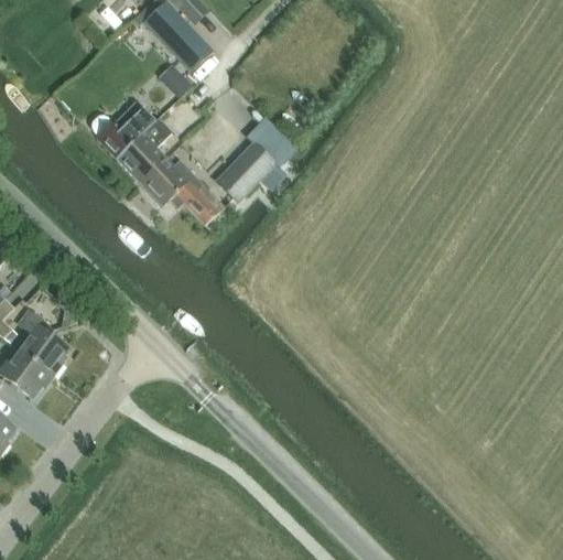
[(143,22),(191,73),(214,51),(166,0),(143,22)]
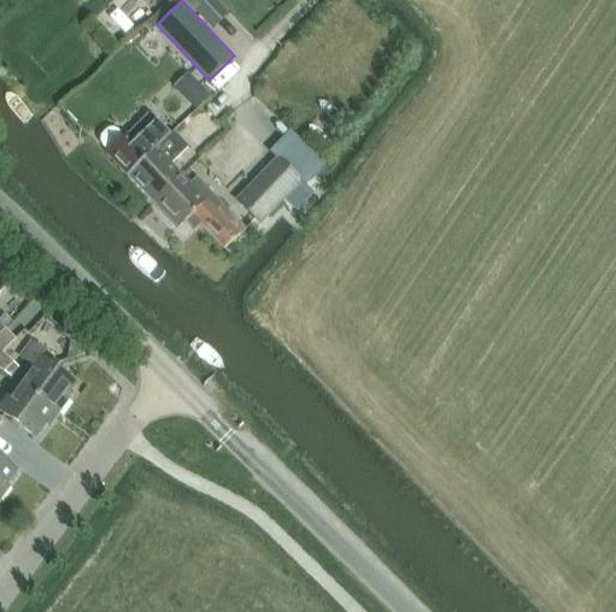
[(228,11),(217,0),(185,0),(211,28),(228,11)]
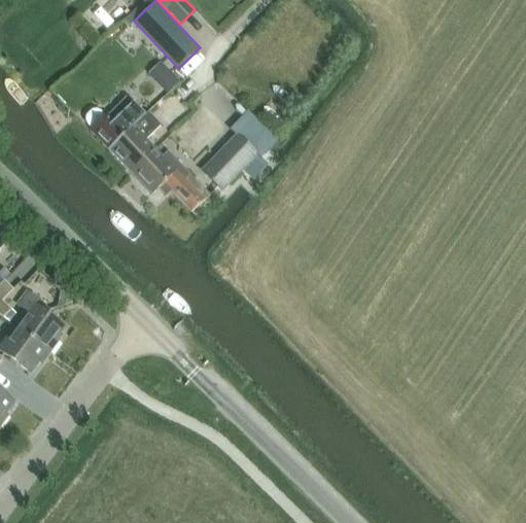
[(174,89),(184,76),(163,59),(153,70),(174,89)]
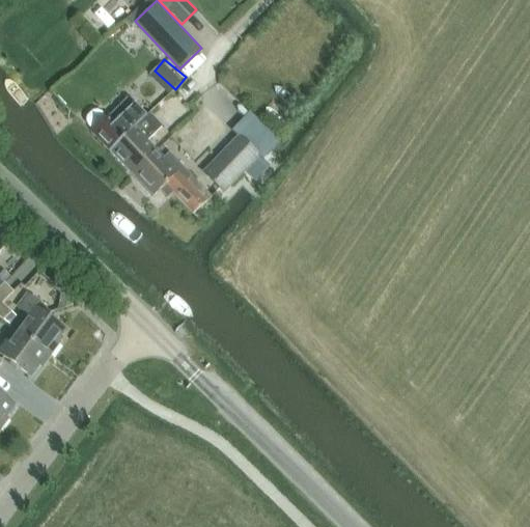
[(89,123),(93,129),(92,130),(110,148),(146,114),(129,95),(107,115),(102,110),(98,108),(92,109),(87,114),(86,119),(89,123)]
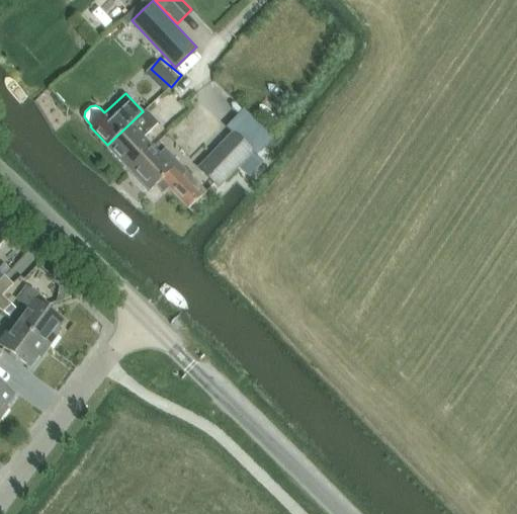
[(158,121),(153,115),(146,108),(143,111),(107,145),(128,167),(153,144),(144,135),(158,121)]
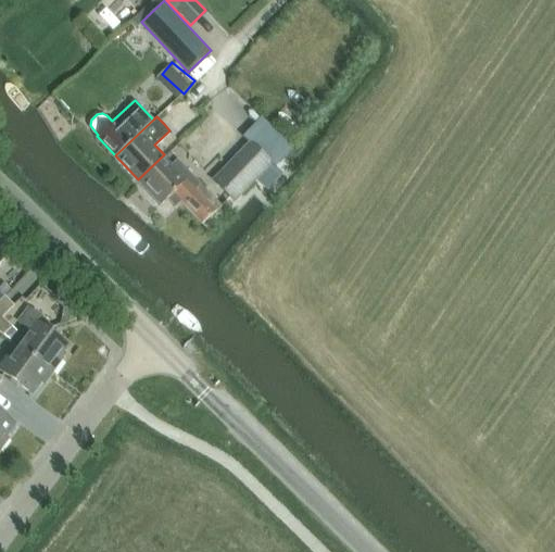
[(261,151),(272,161),(276,165),(294,146),(279,132),(261,151)]
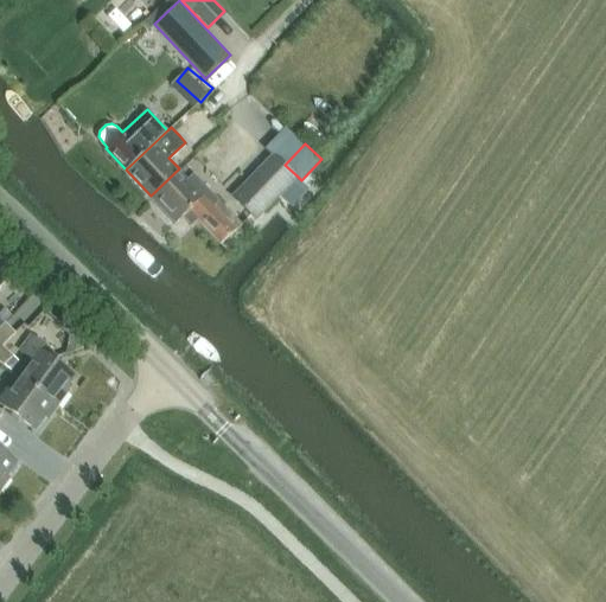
[(257,217),(297,175),(285,165),(273,153),(234,193),(257,217)]
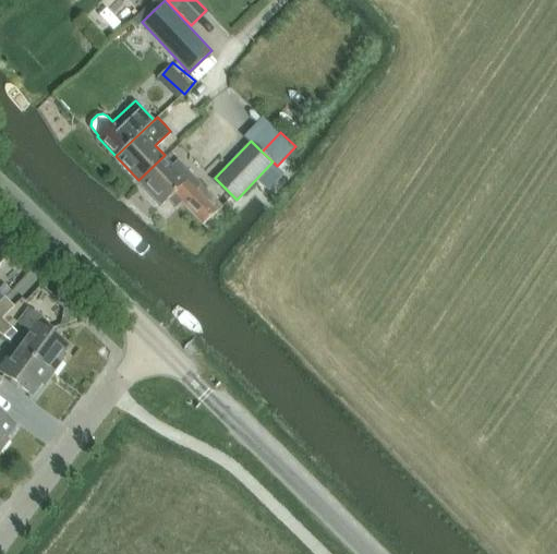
[(173,164),(166,156),(165,155),(138,180),(161,204),(168,197),(177,206),(182,200),(202,182),(179,158),(173,164)]
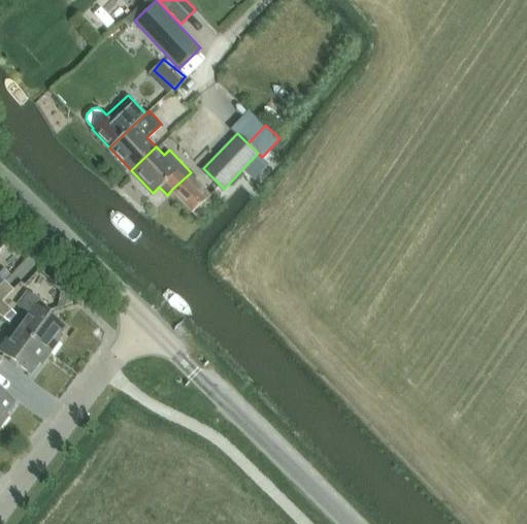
[(193,210),(211,193),(191,172),(172,189),(193,210)]
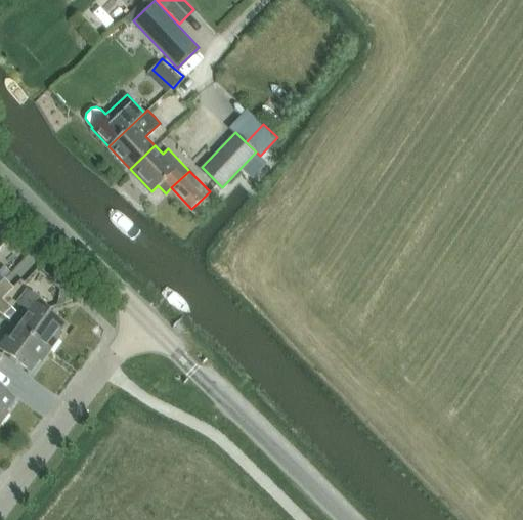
[(4,264),(0,268),(0,274),(3,277),(9,269),(4,264)]
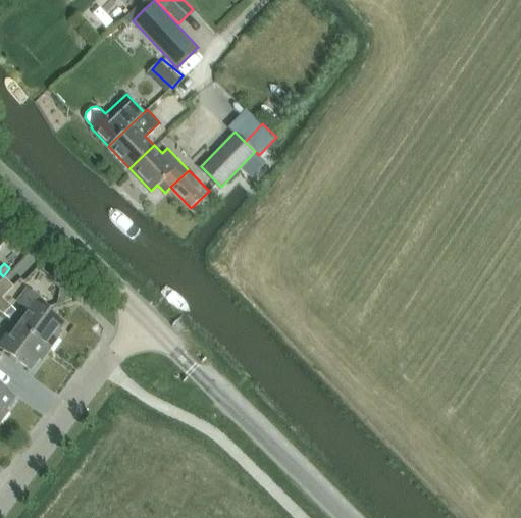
[(3,296),(13,283),(5,275),(0,280),(0,309),(4,312),(12,304),(3,296)]
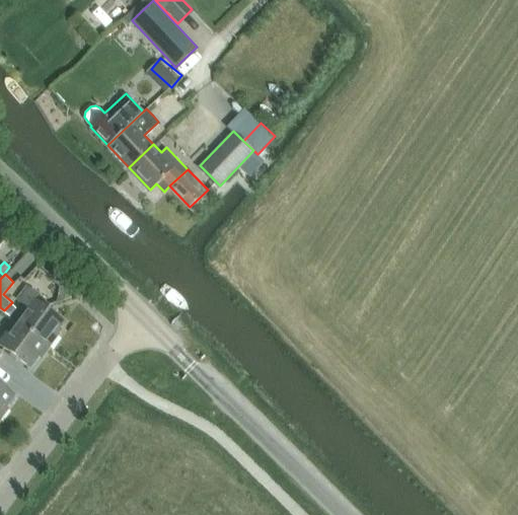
[(56,332),(64,319),(42,303),(46,298),(27,285),(17,297),(26,304),(15,319),(50,345),(58,333),(56,332)]
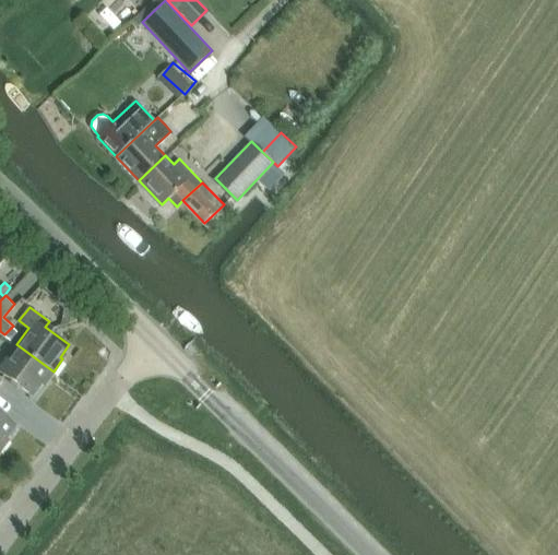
[(64,308),(62,323),(75,318),(64,308)]
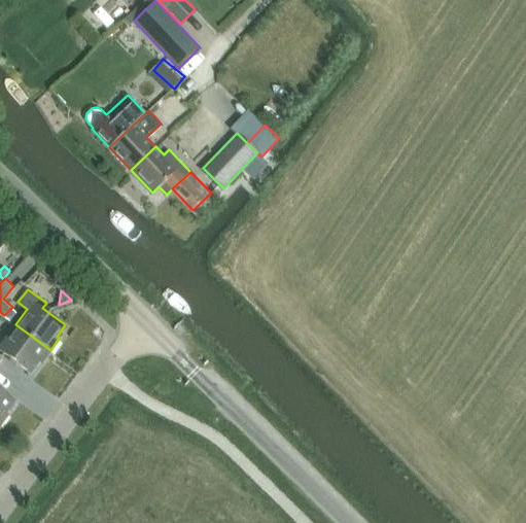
[(41,361),(50,350),(15,324),(0,345),(0,348),(31,371),(39,359),(41,361)]
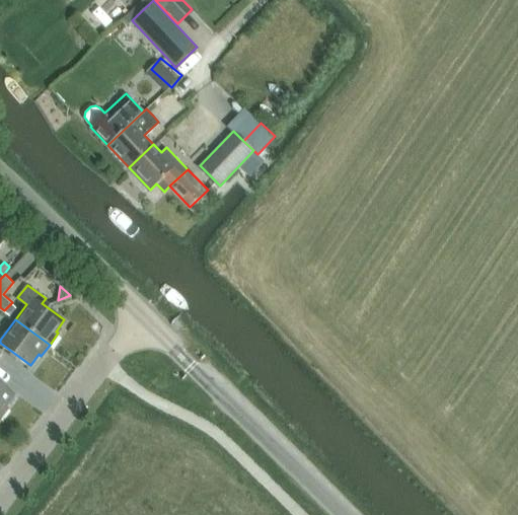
[(6,405),(14,393),(0,382),(0,417),(8,407),(6,405)]
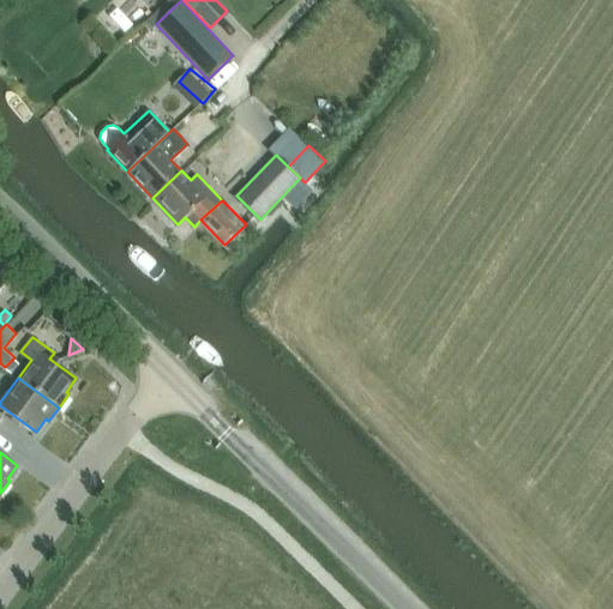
All buildings are outlined.
